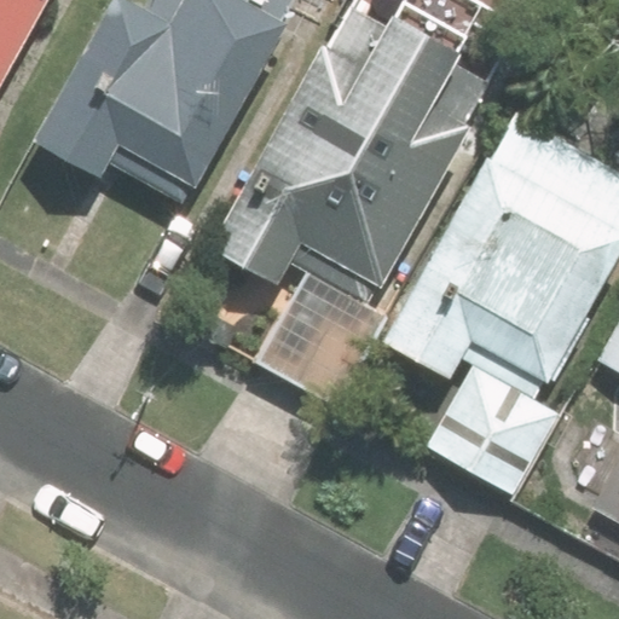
[(0,0),(0,84),(46,0),(0,0)]
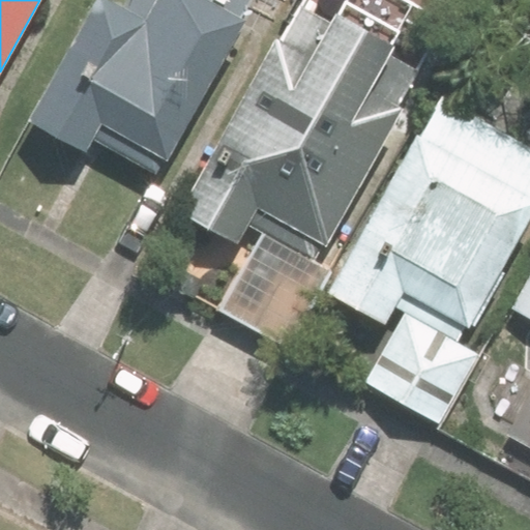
[(116,0),(104,0),(35,123),(91,153),(106,126),(174,166),(254,24),(247,19),(258,0),(167,0),(154,22),(116,0)]
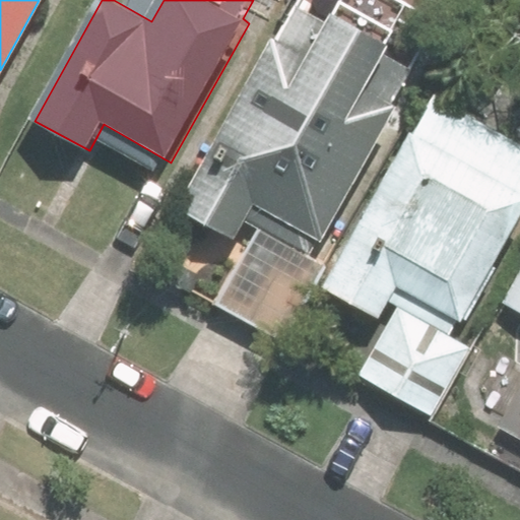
[(263,221),(309,247),(317,231),(324,235),(400,100),(394,96),(413,62),(406,57),(411,49),(337,6),(330,20),(299,1),(280,33),(275,29),(179,202),(235,234),(246,212),(263,221)]
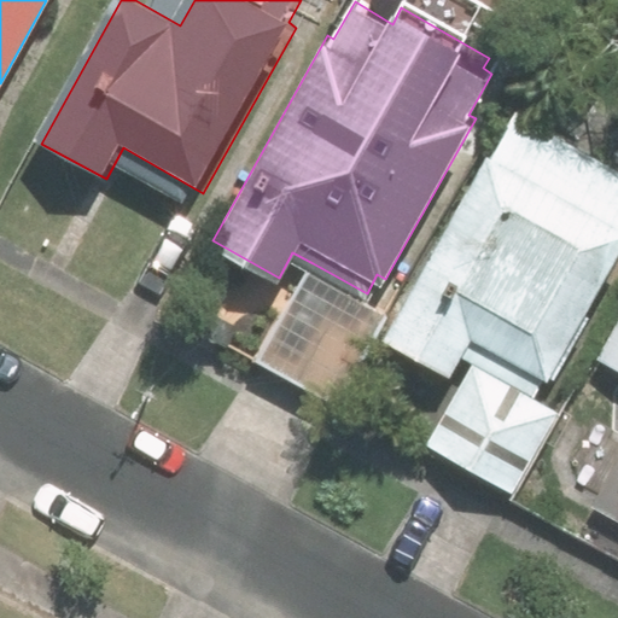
[(484,151),(379,339),(447,377),(459,355),(470,362),(424,444),(509,490),(557,407),(530,392),(537,378),(547,384),(617,257),(617,165),(518,110),(491,156),(484,151)]
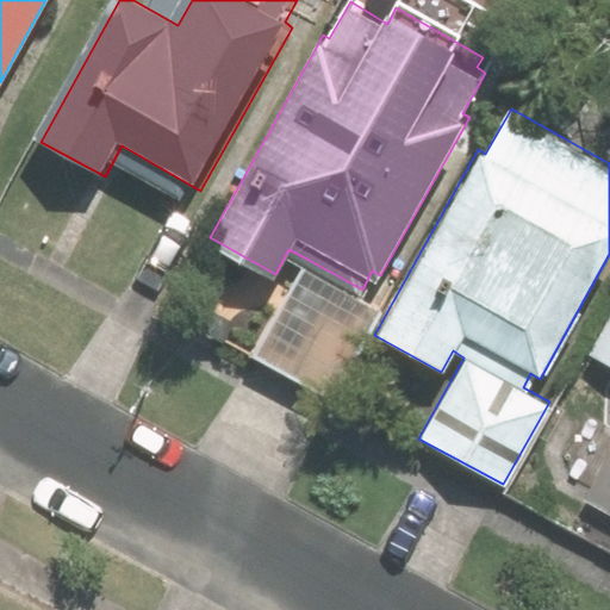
[(386,302),(362,290),(309,260),(256,353),(335,397),(386,302)]
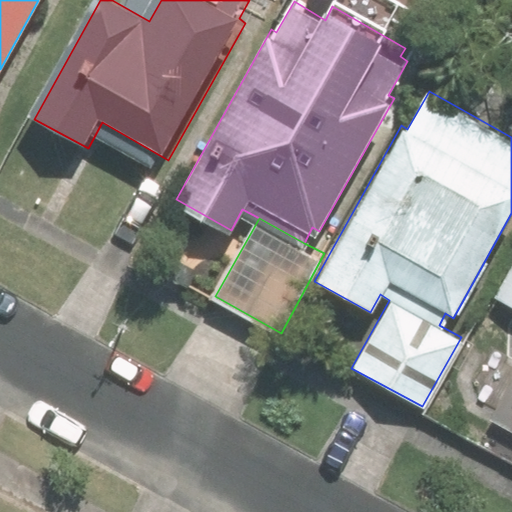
[(511,382),(492,419),(511,430),(511,382)]
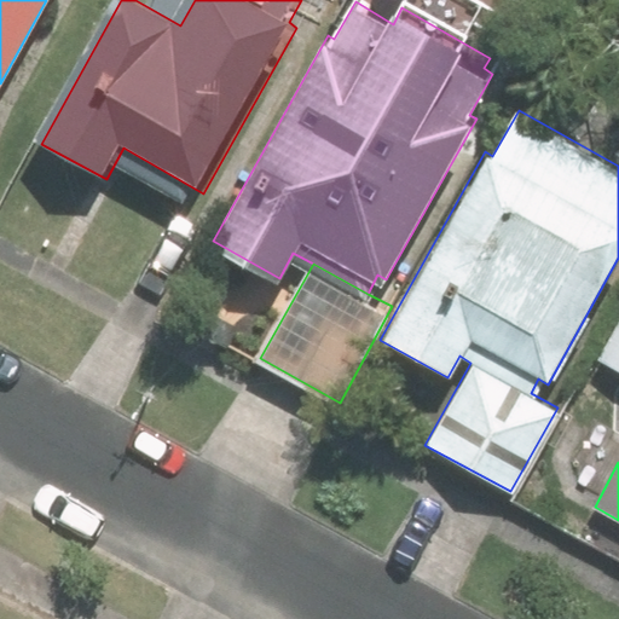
All buildings are outlined.
